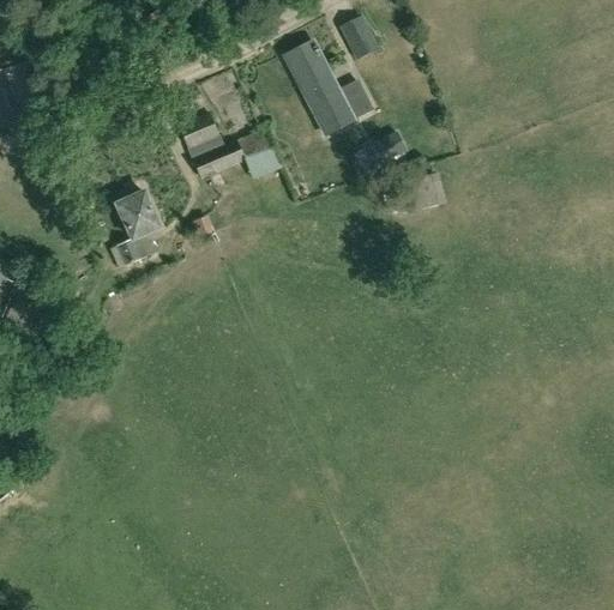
[(339,89),(314,40),(286,54),(325,133),(354,119),(354,118),(372,108),(357,79),(339,89)]
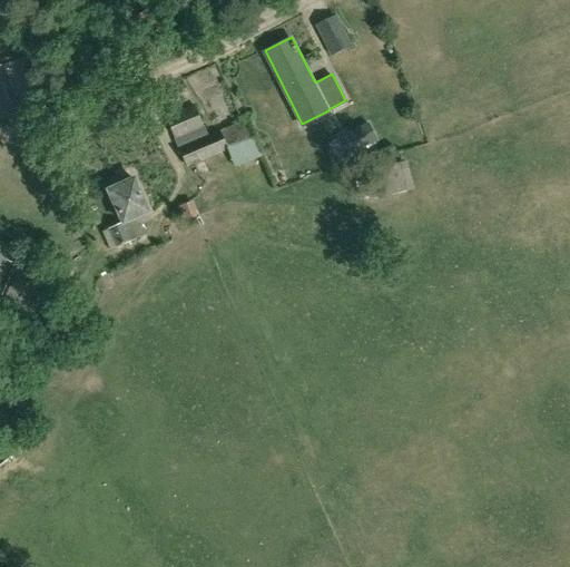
[(0,117),(22,116),(5,64),(0,64),(0,117)]
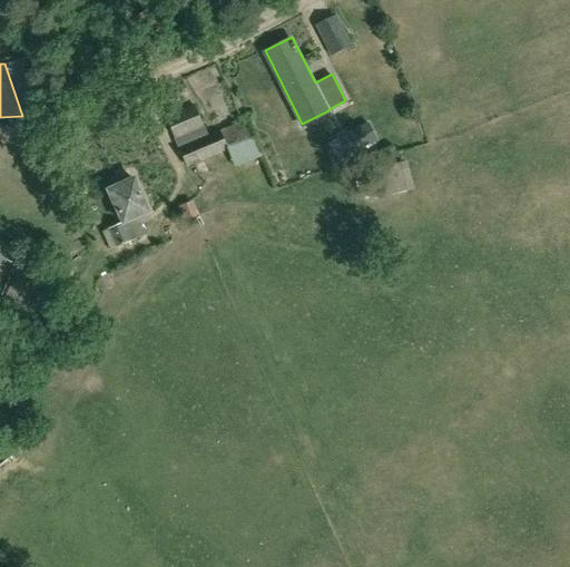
[(234,165),(263,154),(247,117),(207,133),(195,103),(166,115),(186,165),(227,147),(234,165)]
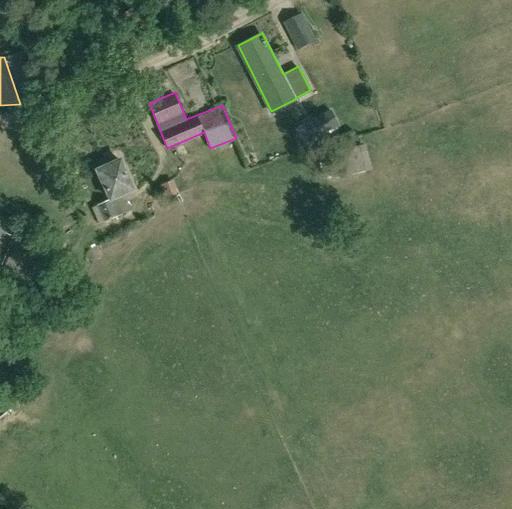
[(337,123),(330,109),(306,122),(313,136),(337,123)]
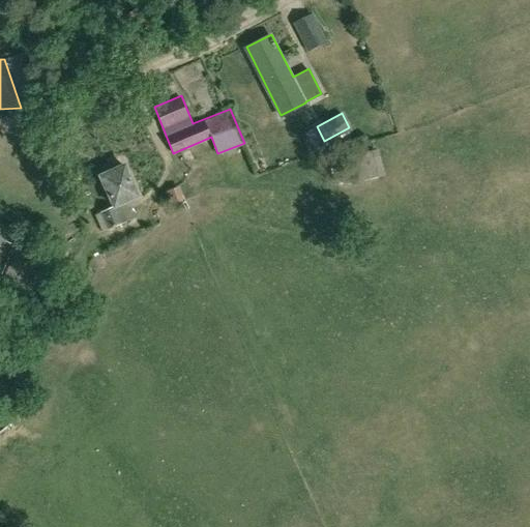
[(120,203),(138,195),(124,165),(100,175),(114,205),(101,211),(109,228),(127,220),(120,203)]
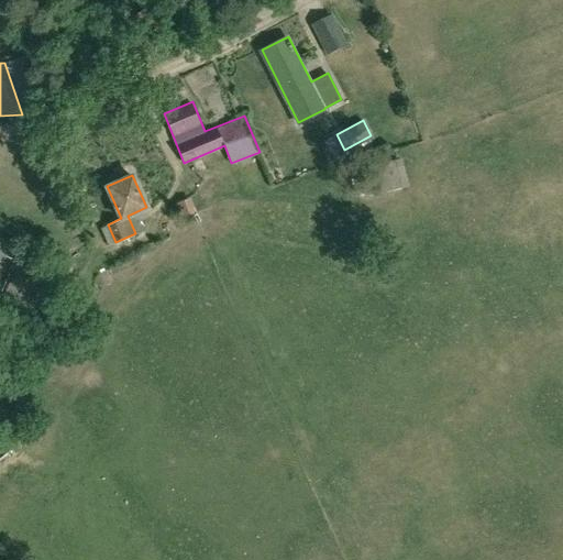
[(191,211),(187,198),(178,200),(183,215),(191,211)]
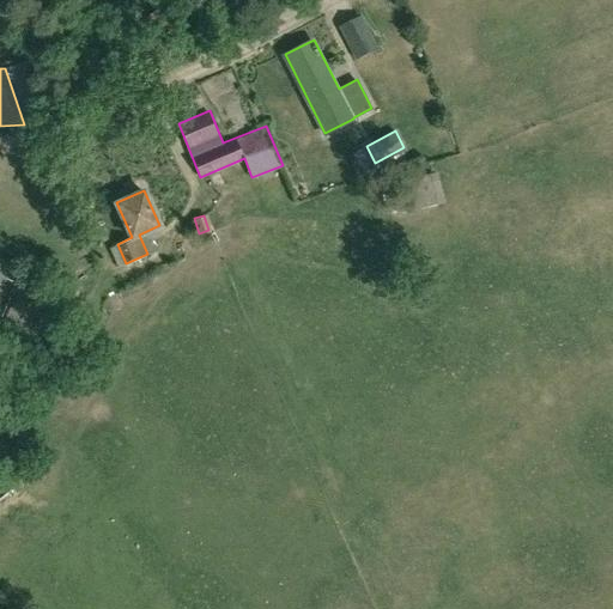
[(41,359),(68,296),(24,275),(2,320),(19,327),(12,345),(41,359)]
